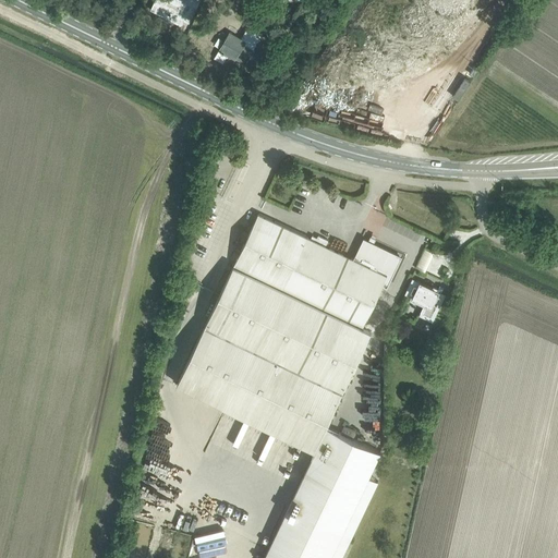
[(182,0),(154,0),(150,10),(181,25),(191,5),(196,8),(199,0),(189,0),(187,2),(182,0)]
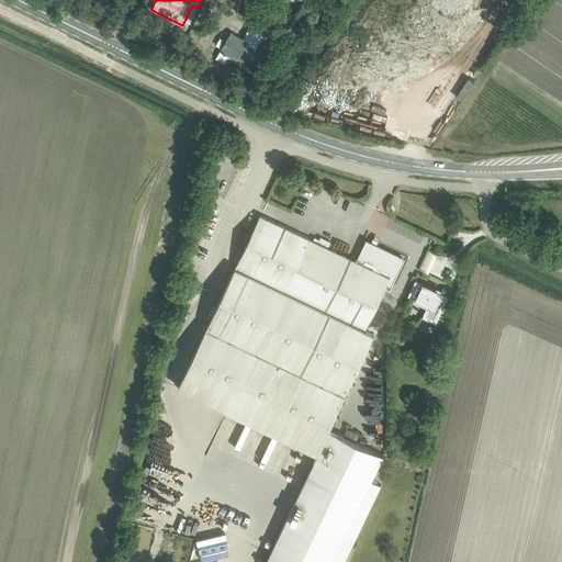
[(243,38),(231,32),(215,57),(225,64),(229,56),(237,60),(246,44),(256,49),(259,43),(263,46),(269,37),(265,35),(265,34),(250,26),(243,38)]
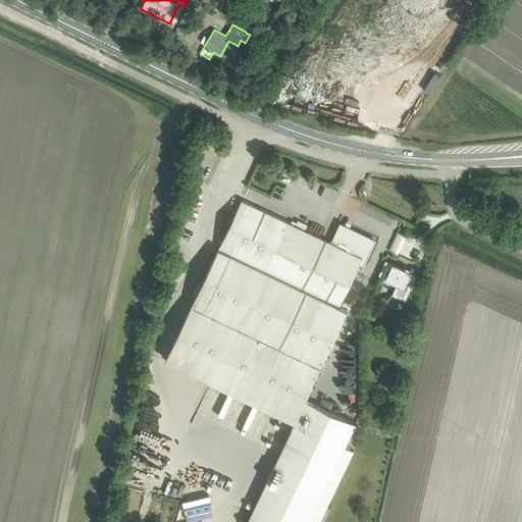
[(242,200),(165,359),(294,420),(295,421),(305,399),(348,310),(338,306),(358,266),(362,268),(363,267),(361,266),(374,240),(350,228),(352,223),(347,220),(345,225),(342,224),(343,223),(341,222),(331,240),(330,242),(305,229),(307,224),(298,220),(297,222),(292,220),(291,223),(242,200)]
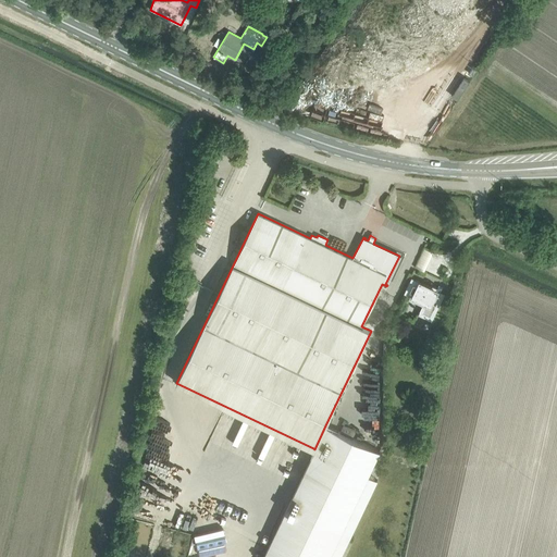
[(417,268),(425,271),(434,251),(424,248),(417,268)]
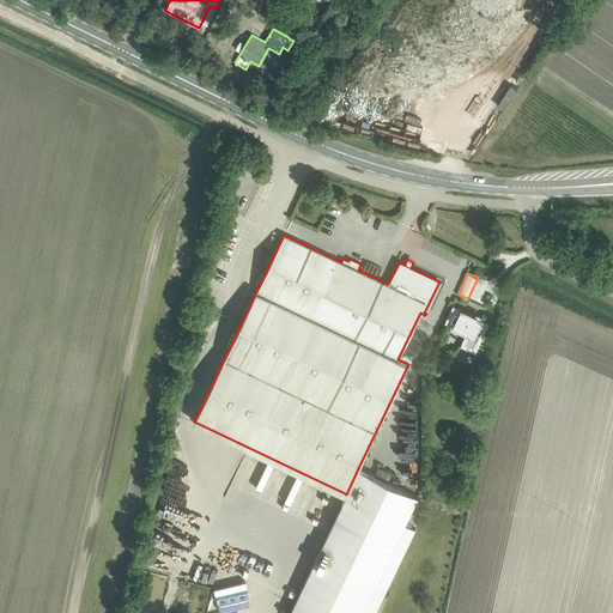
[(460,346),(475,353),(490,323),(480,319),(483,315),(477,313),(475,315),(461,308),(461,309),(453,305),(444,322),(466,333),(460,346)]
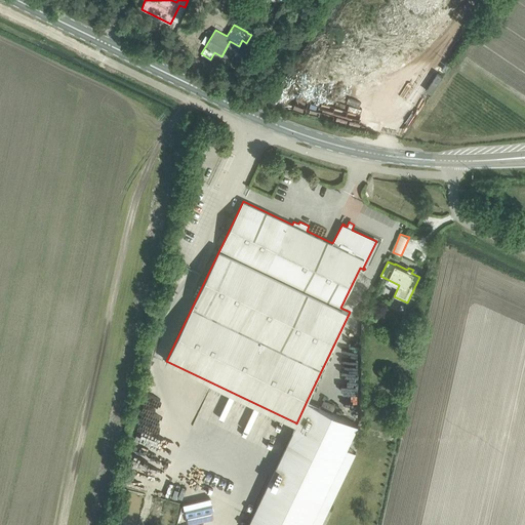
[(246,524),(310,524),(358,426),(307,401),(296,423),(246,524)]
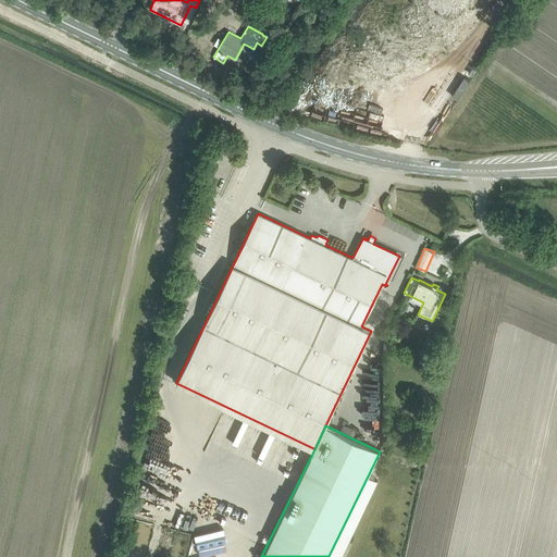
[(185,528),(190,509),(178,505),(172,523),(185,528)]
